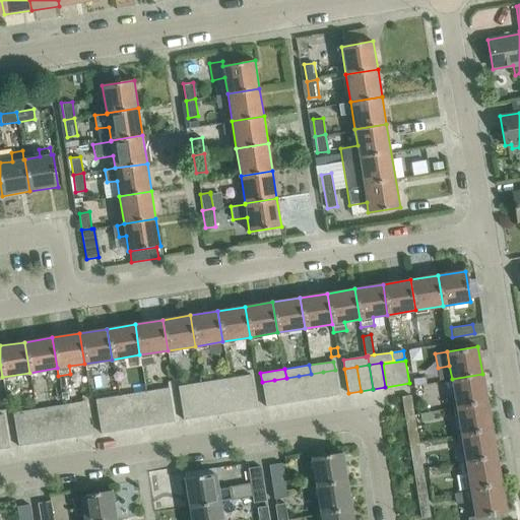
[(339,394),(335,370),(323,372),(327,396),(339,394)]
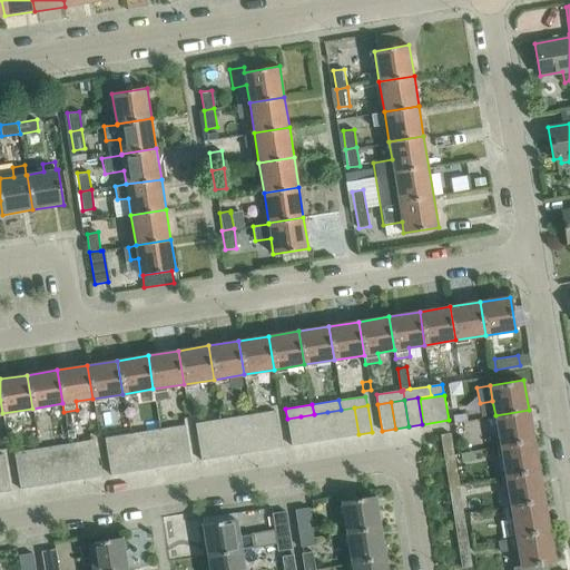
[(359,434),(354,408),(341,410),(345,436),(359,434)]
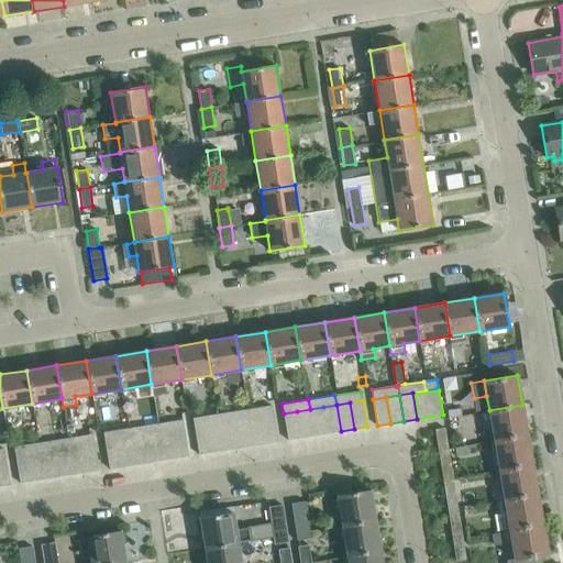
[(272,405),(245,409),(247,419),(261,417),(274,415),(272,405)]
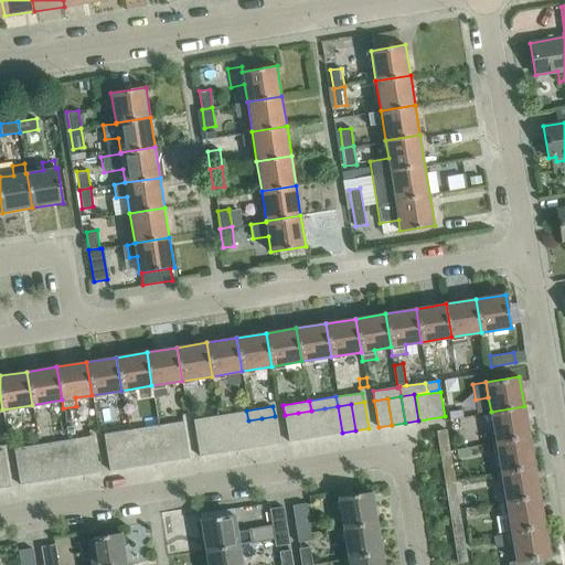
[(342,433),(338,406),(324,408),(329,435),(342,433)]
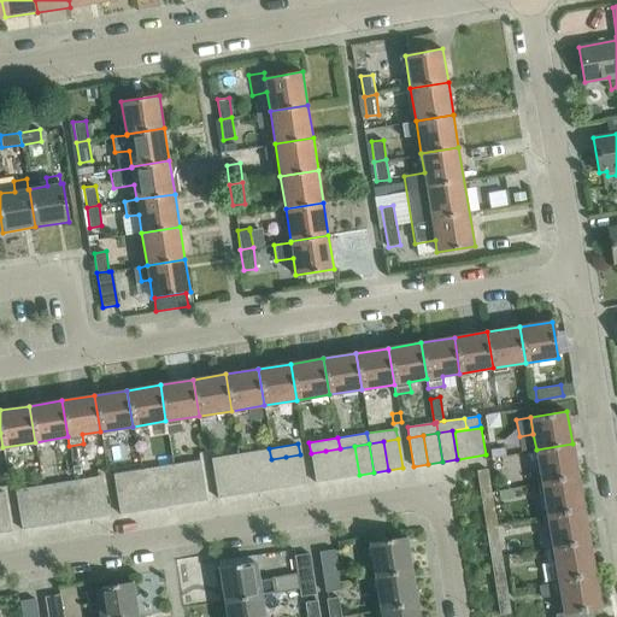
[(577,477),(573,444),(536,450),(541,483),(577,477)]
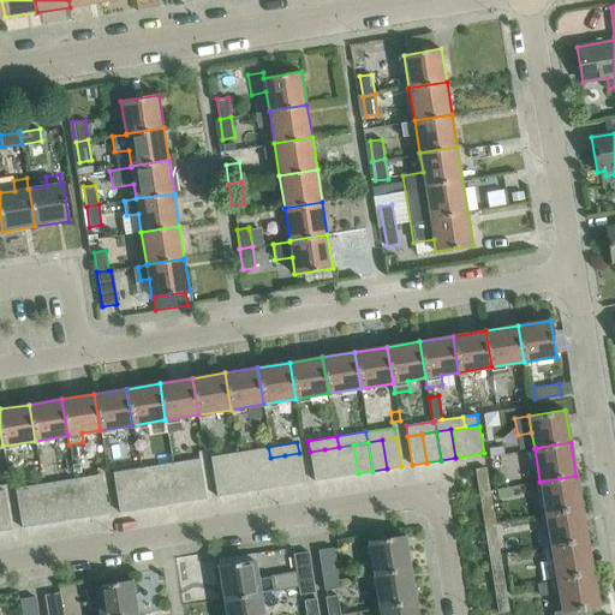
[(358,473),(353,445),(339,447),(344,476),(358,473)]
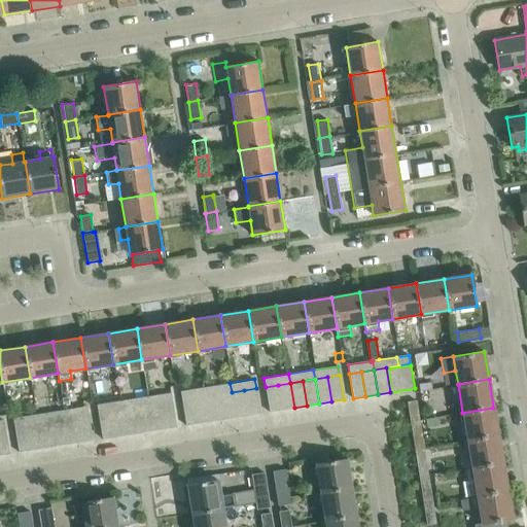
[(232,392),(230,383),(205,387),(207,396),(219,394),(232,392)]
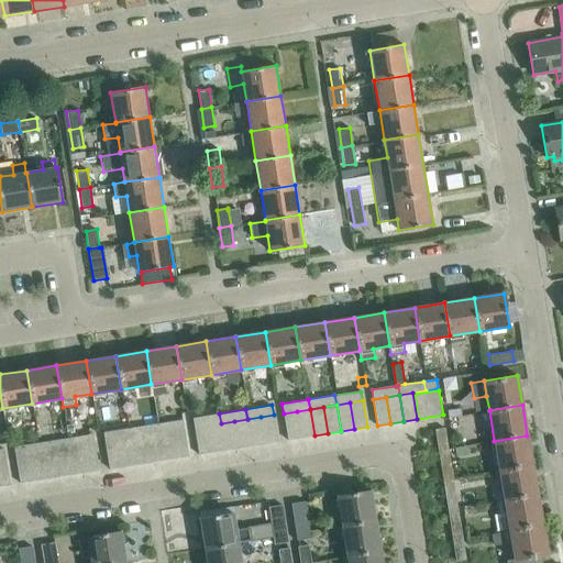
[(315,435),(310,409),(297,411),(301,438),(315,435)]
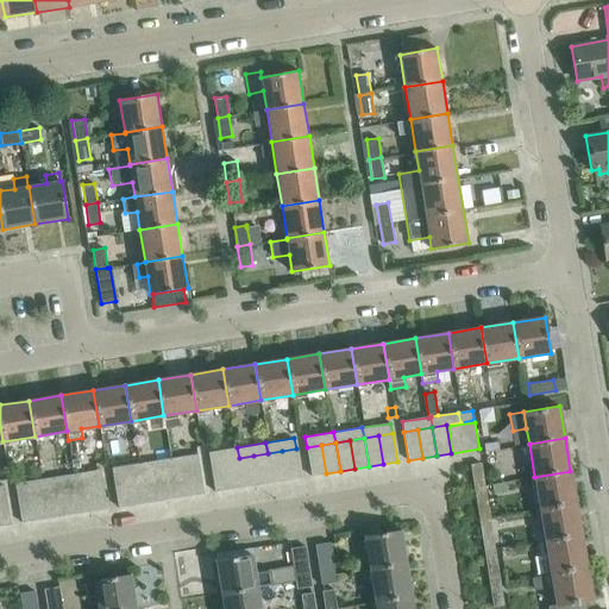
[(326,473),(321,445),(307,447),(312,476),(326,473)]
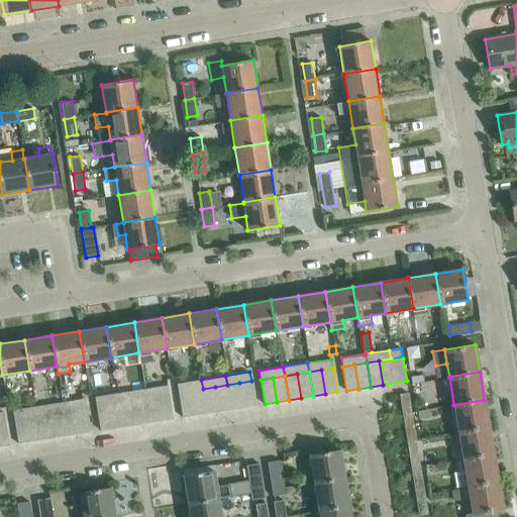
[(203,389),(201,380),(177,384),(179,393),(191,391),(203,389)]
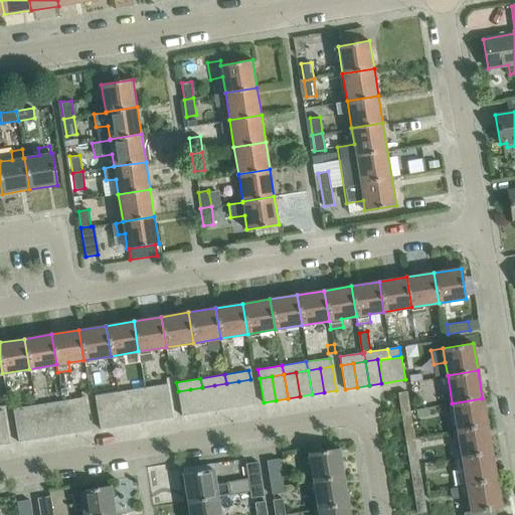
[(254,404),(250,379),(238,381),(241,405),(254,404)]
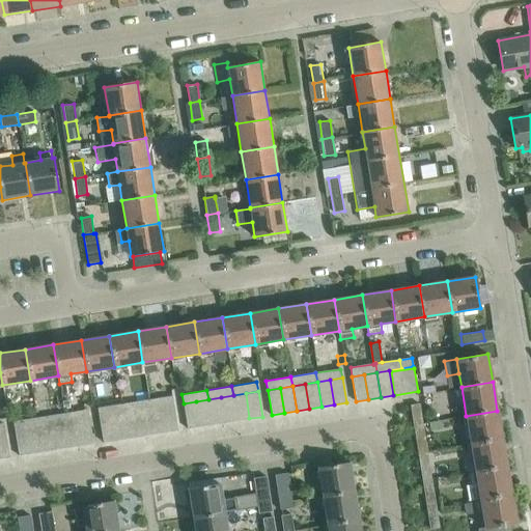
[(249,418),(246,393),(233,395),(236,420),(249,418)]
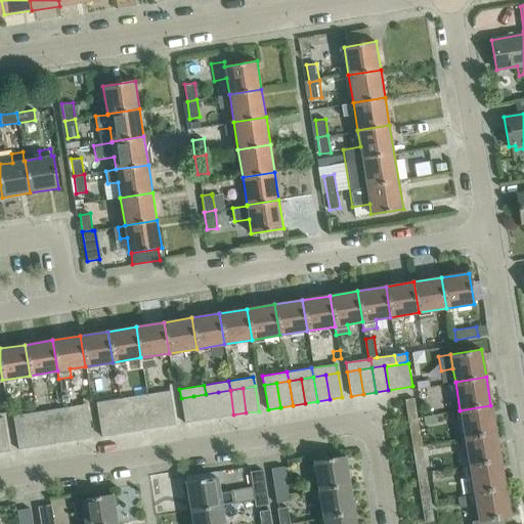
[(170,390),(145,394),(146,403),(159,401),(171,399),(170,390)]
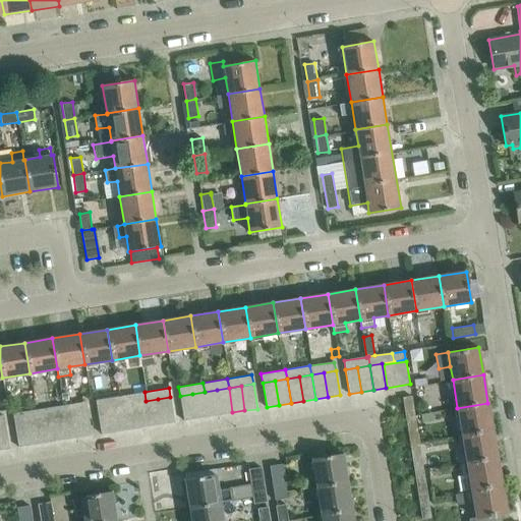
[(232,412),(229,388),(217,390),(221,414),(232,412)]
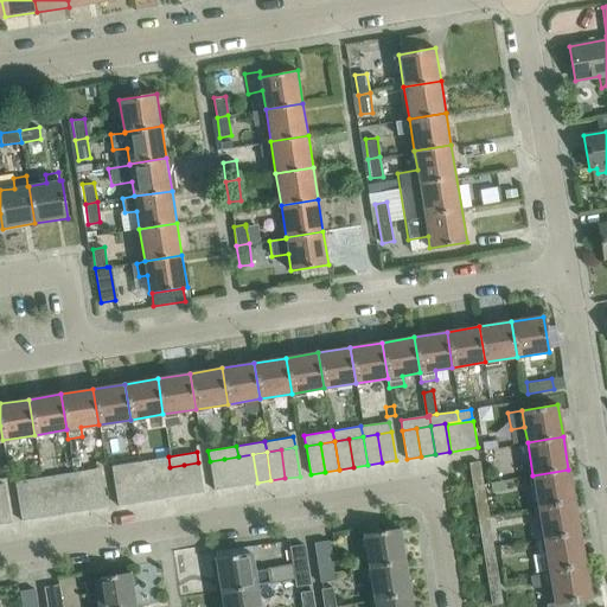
[(257,483),(253,454),(238,457),(243,485),(257,483)]
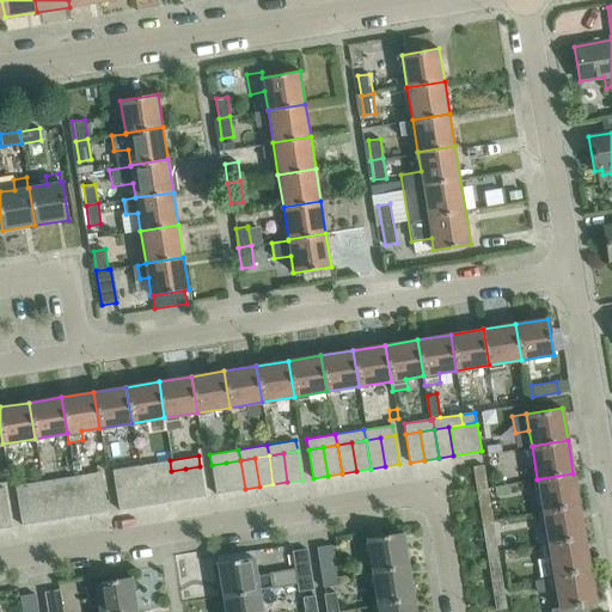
[(171,471),(170,460),(141,465),(142,476),(157,473),(171,471)]
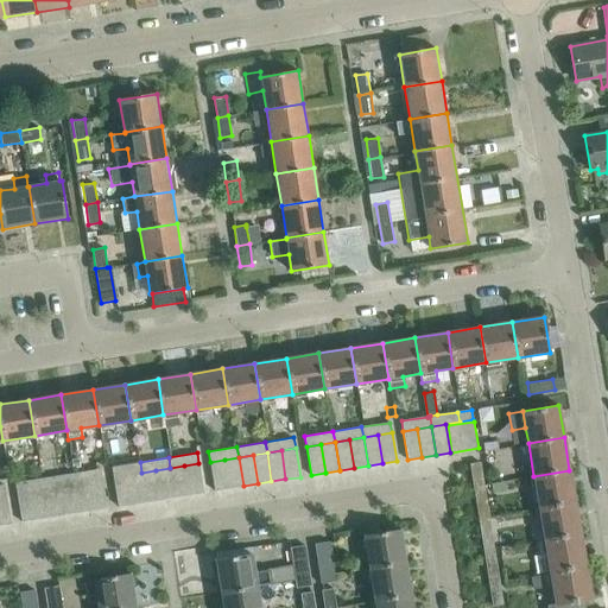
[(244,486),(239,457),(225,460),(229,488),(244,486)]
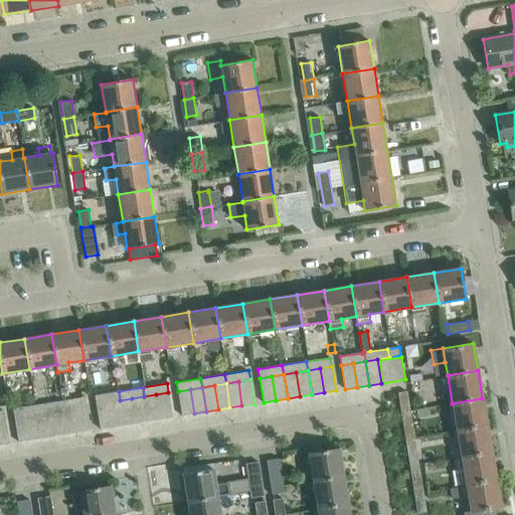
[(194,413),(190,389),(178,391),(182,415),(194,413)]
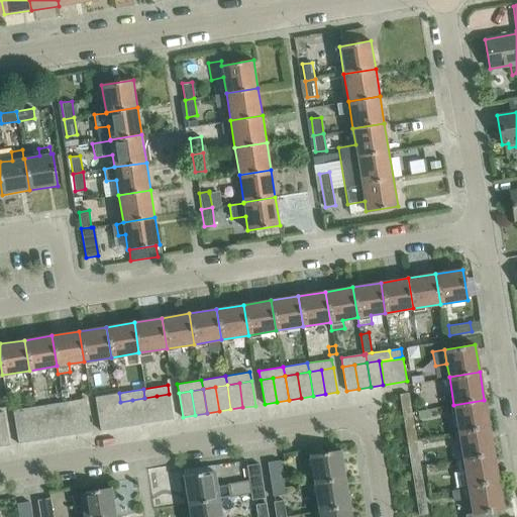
[(120,402),(119,393),(95,397),(96,406),(108,404),(120,402)]
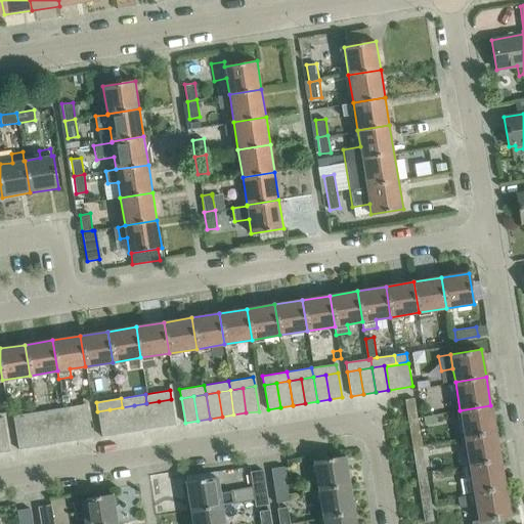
[(404,399),(407,419),(417,418),(413,398),(404,399)]
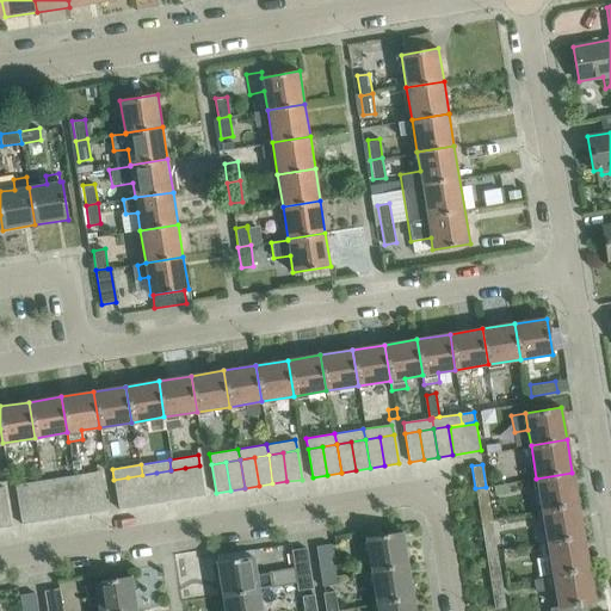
[(204,495),(199,466),(185,468),(190,497),(204,495)]
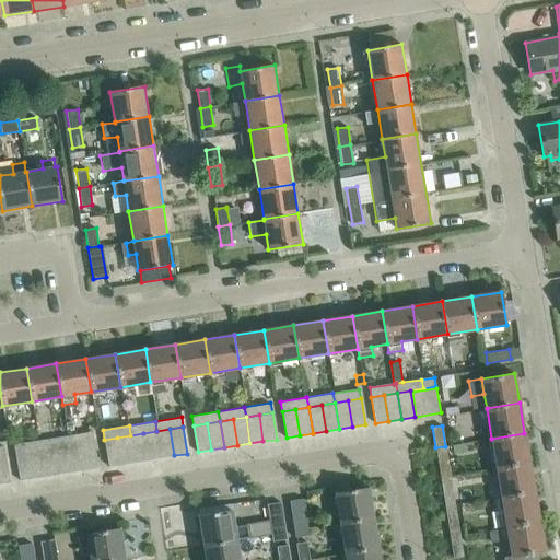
[(174,455),(170,429),(156,431),(161,457),(174,455)]
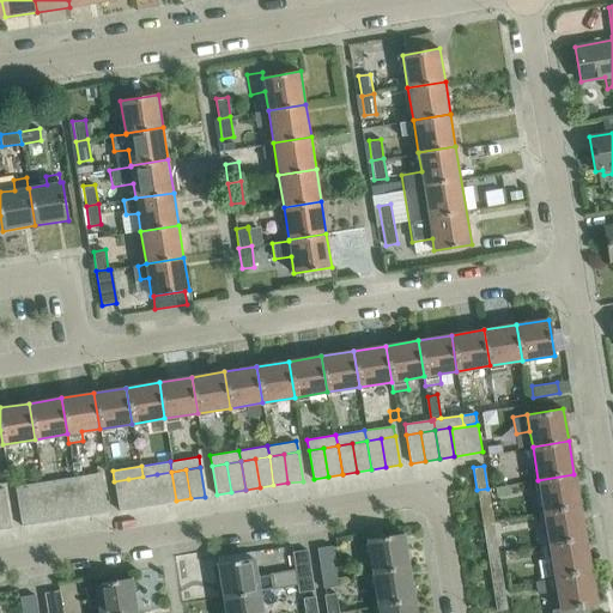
[(176,501),(171,472),(157,474),(162,503),(176,501)]
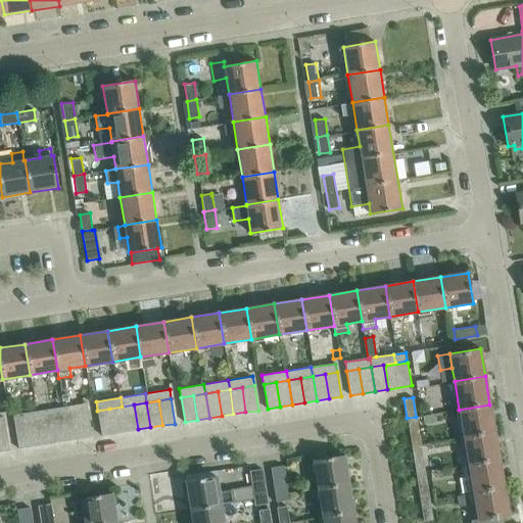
[(87,403),(62,408),(63,416),(76,414),(88,412),(87,403)]
